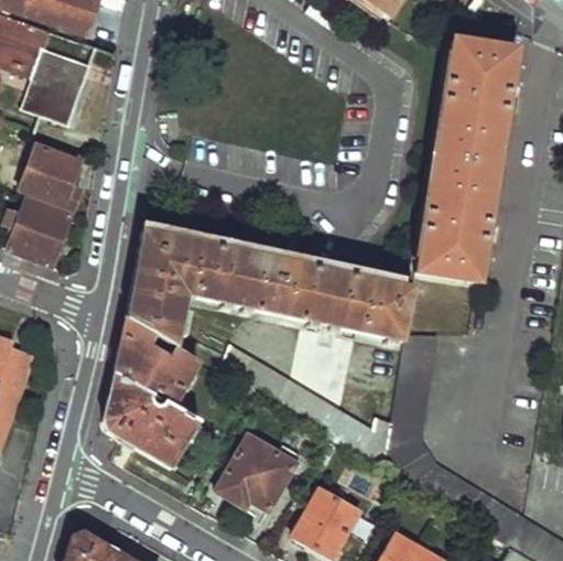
[(1,0),(1,2),(87,32),(98,0),(1,0)]
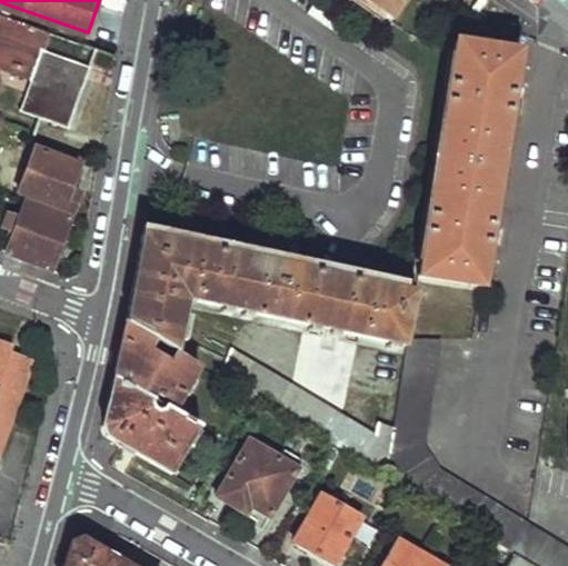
[(366,0),(390,17),(401,0),(366,0)]
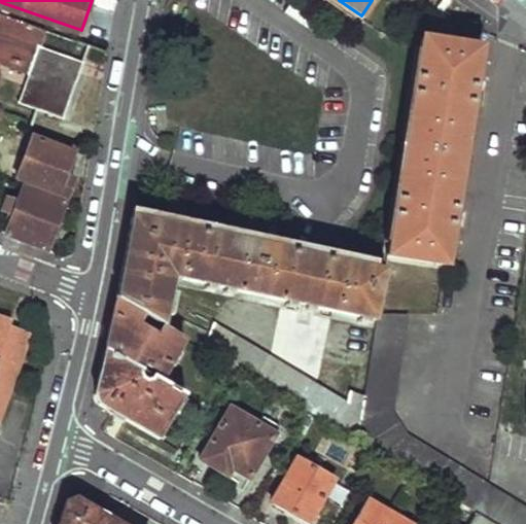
[(0,9),(0,60),(31,73),(22,98),(63,112),(82,59),(42,44),(29,39),(35,22),(0,9)]
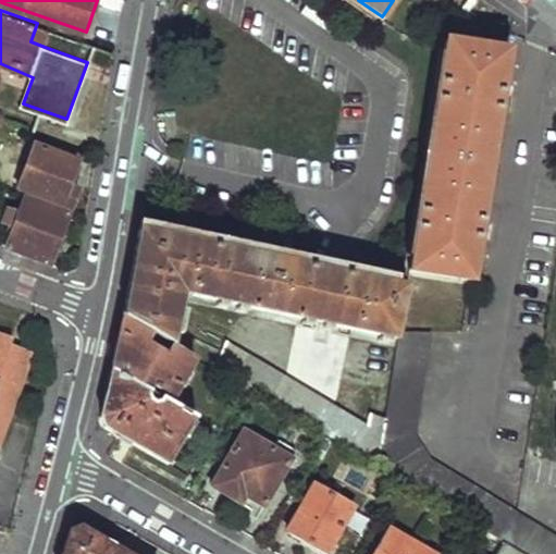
[(37,23),(31,41),(45,47),(50,28),(37,23)]
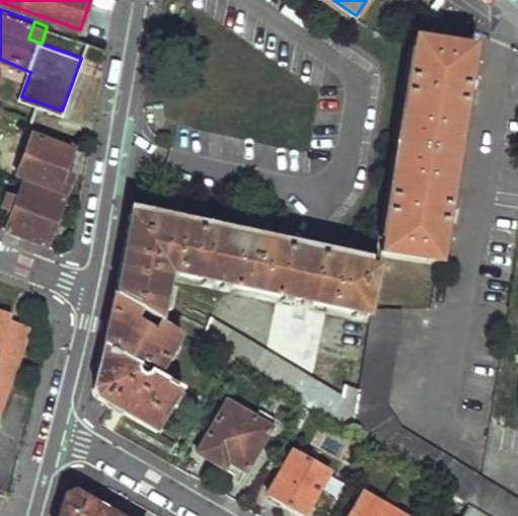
[(53,45),(81,56),(86,44),(59,32),(53,45)]
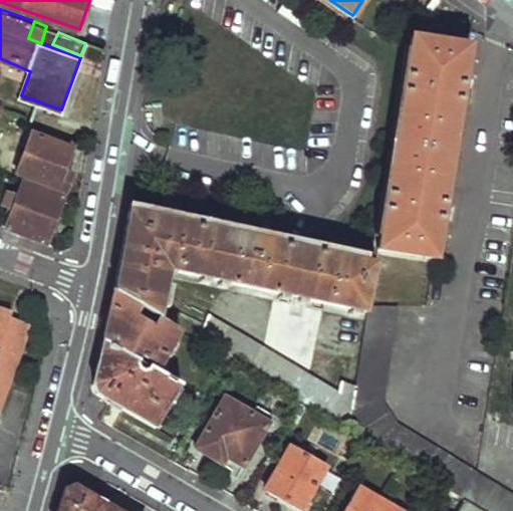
[(411,36),(379,247),(436,255),(467,43),(411,36)]
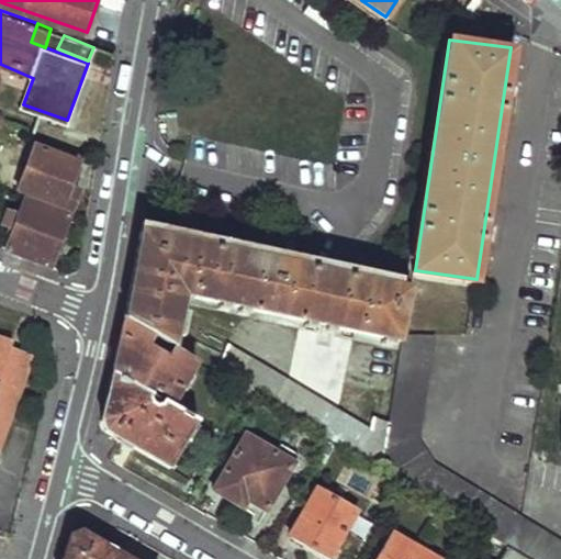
[(36,143),(21,187),(70,205),(78,185),(69,182),(78,158),(36,143)]
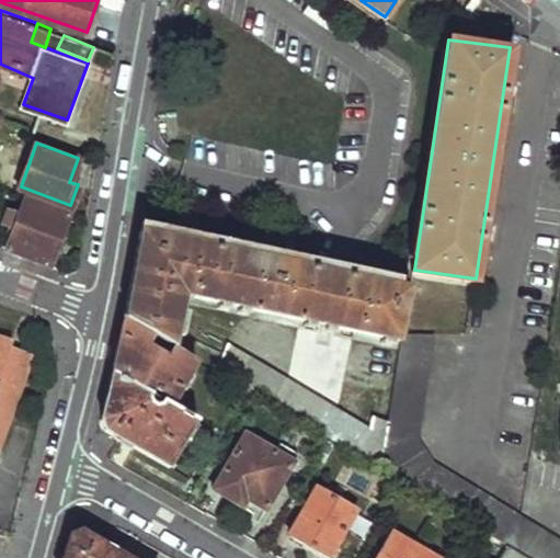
[(9,223),(2,245),(50,262),(68,211),(25,194),(20,209),(9,205),(4,220),(9,223)]
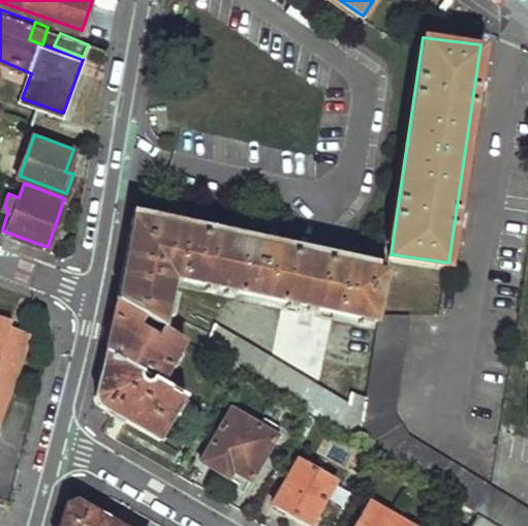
[(131,214),(117,298),(164,326),(176,274),(376,317),(389,267),(370,264),(131,214)]
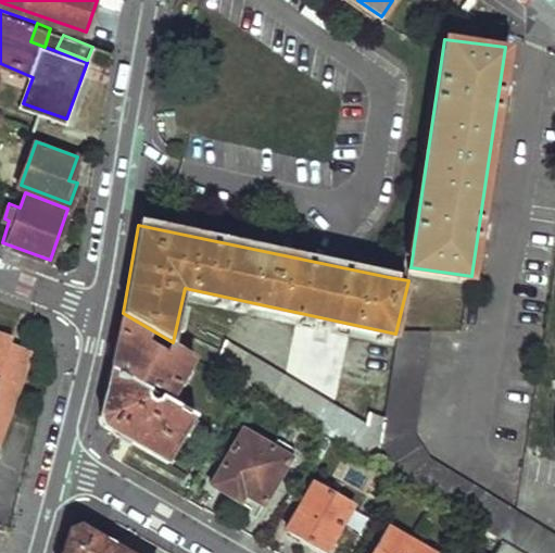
[(123,313),(110,367),(168,401),(193,354),(173,342),(123,313)]
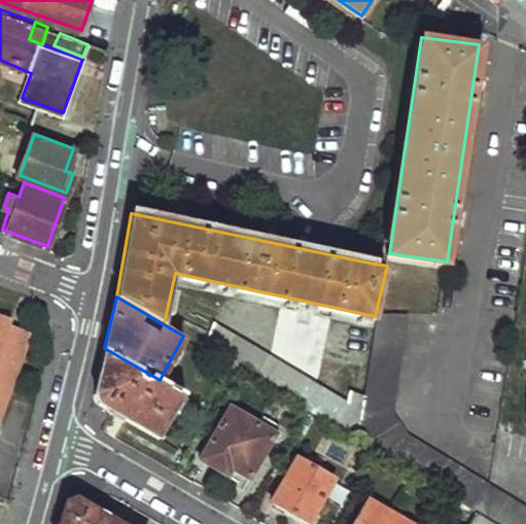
[(366,393),(359,441),(377,452),(485,517),(490,483),(408,432),(393,408),(407,312),(380,308),(366,393)]
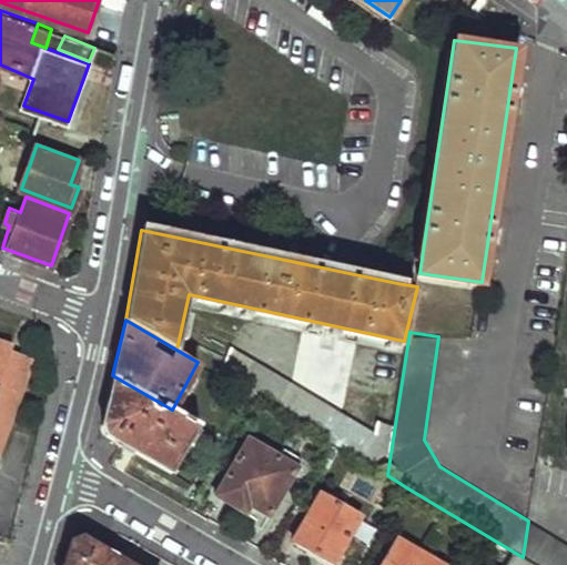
[(0,439),(32,356),(10,347),(12,342),(0,336),(0,439)]
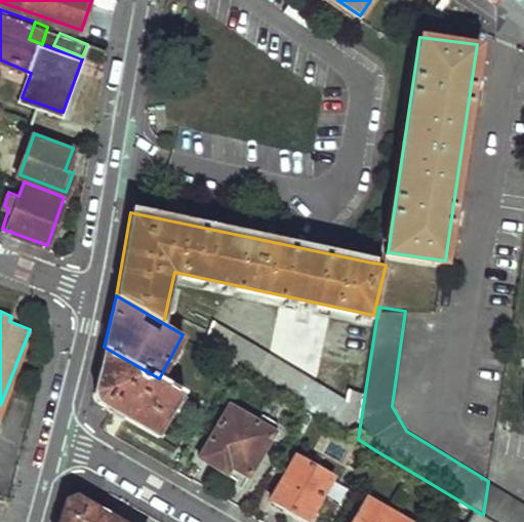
[(218,321),(203,347),(234,366),(294,402),(306,408),(358,439),(365,392),(348,387),(347,396),(218,321)]
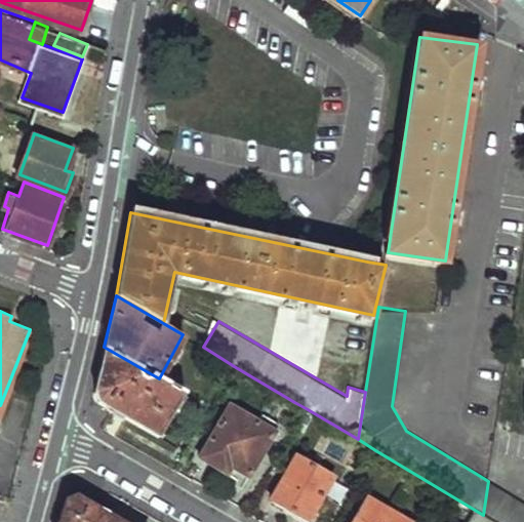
[(93,390),(99,401),(111,409),(159,435),(185,392),(159,378),(104,347),(93,390)]
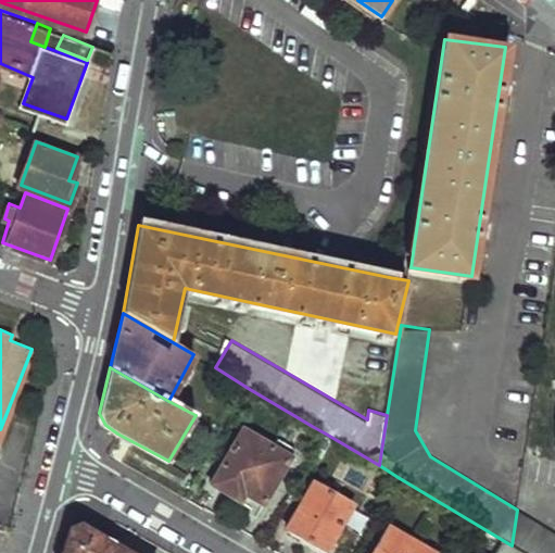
[(312,426),(305,437),(318,443),(324,432),(312,426)]
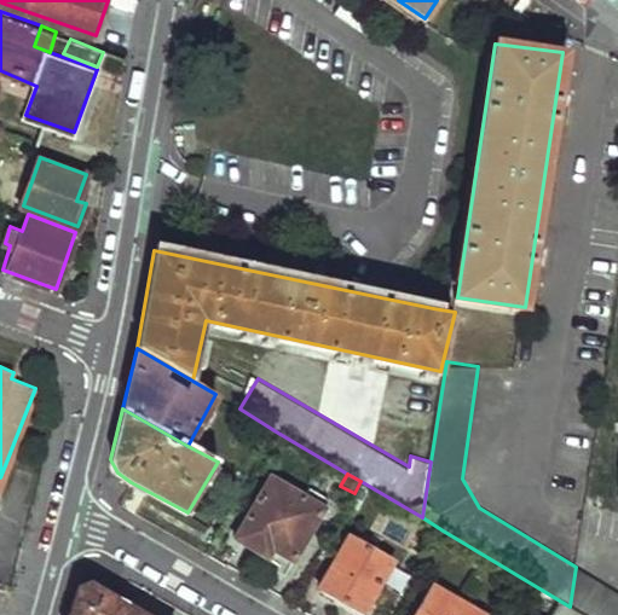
[(272,476),(237,537),(260,551),(265,543),(293,560),(324,508),(272,476)]
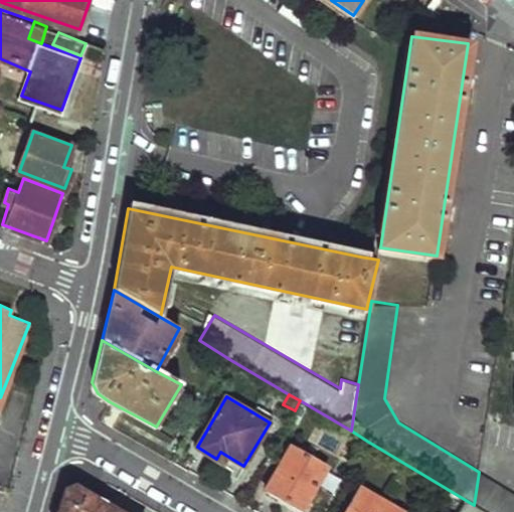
[(290,447),(267,487),(302,508),(325,467),(290,447)]
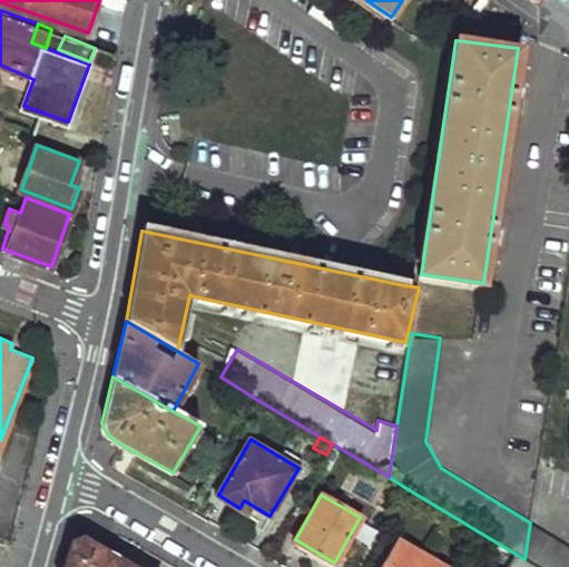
[(568,545),(530,522),(525,559),(537,566),(568,566),(568,545)]
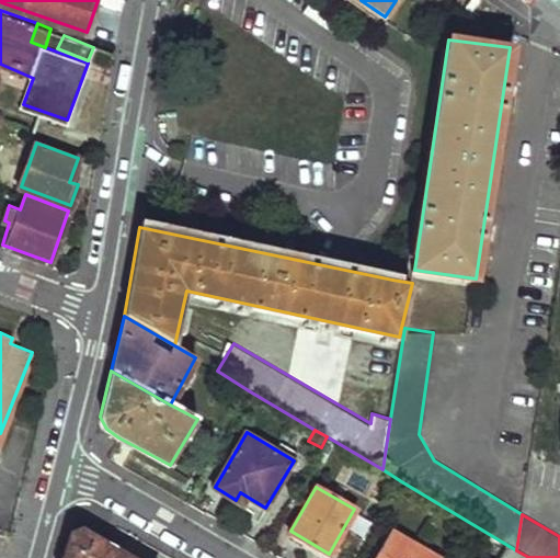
[(70,532),(63,557),(136,557),(98,537),(81,527),(77,528),(70,532)]
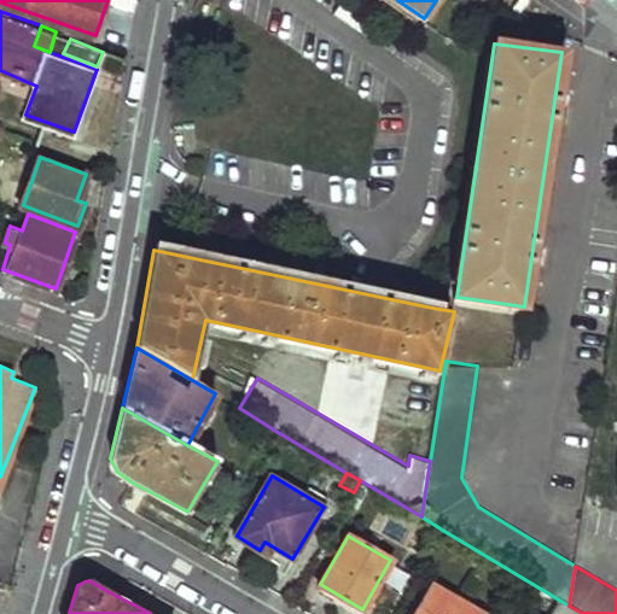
[(483,613),(432,584),(414,613),(483,613)]
